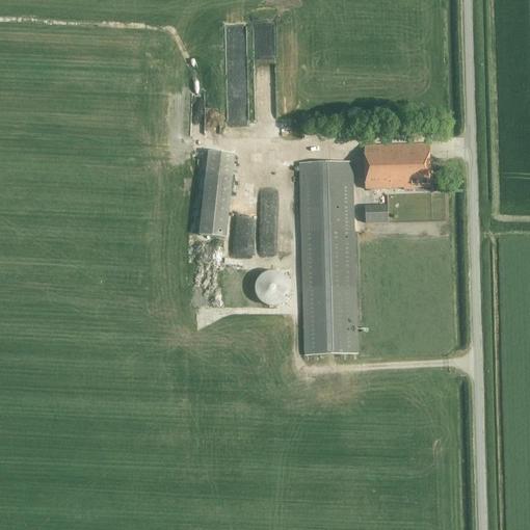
[(402,186),(403,187),(414,187),(414,185),(430,185),(428,142),(364,143),(365,187),(402,186)]
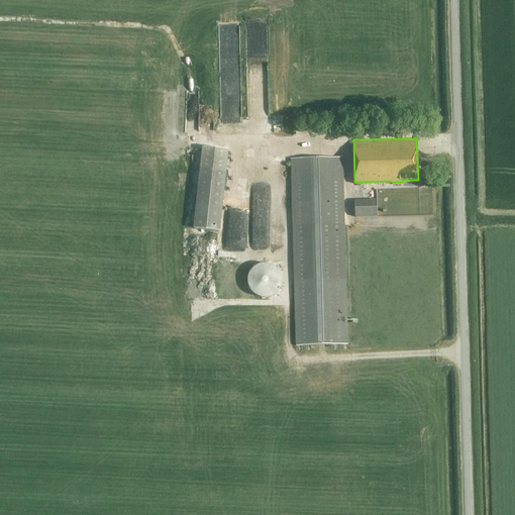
[(194,226),(218,229),(227,148),(203,145),(194,226)]
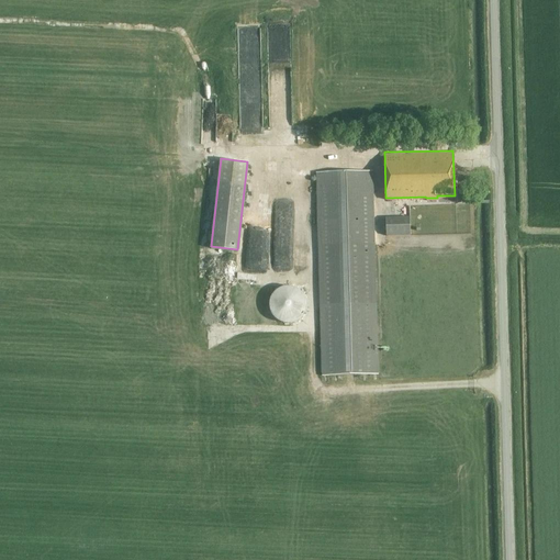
[(293,242),(294,169),(277,169),(276,242),(293,242)]
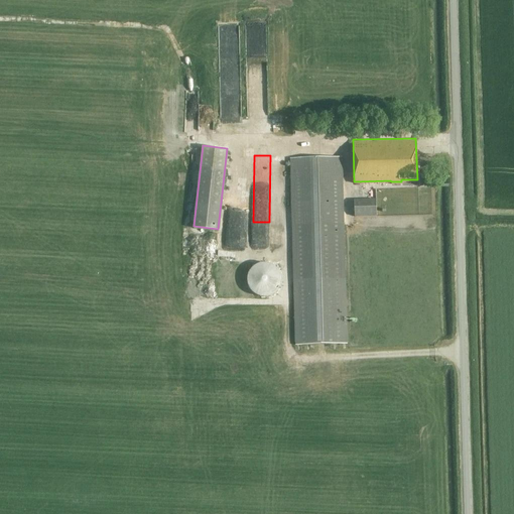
[(342,156),(290,158),(294,344),(345,342),(342,156)]
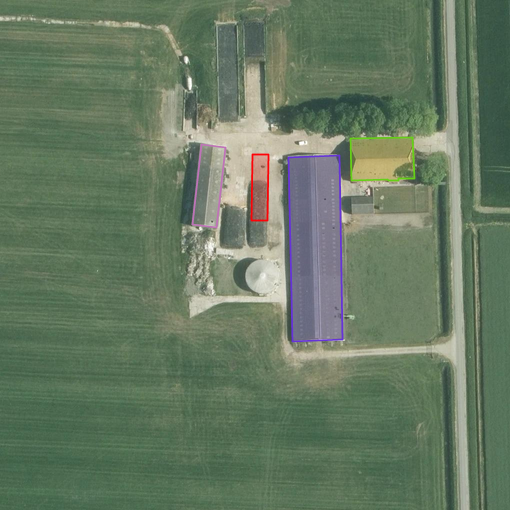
[(349,196),(350,212),(372,212),(371,195),(349,196)]
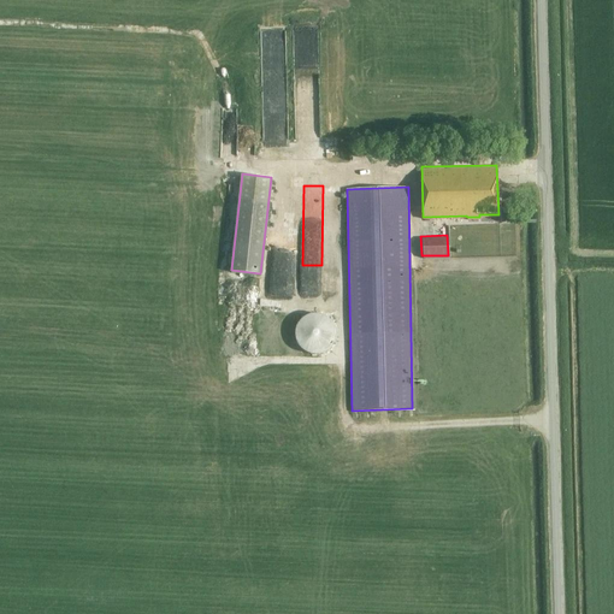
[(316,312),(313,312),(312,312),(310,312),(308,313),(307,313),(305,314),(303,314),(302,316),(300,317),(299,318),(297,319),(297,320),(296,323),(295,324),(294,325),(294,328),(294,329),(294,331),(293,332),(294,334),(294,336),(294,337),(294,340),(295,341),(296,342),(297,344),(297,346),(299,347),(300,348),(302,349),(303,350),(305,350),(307,352),(308,352),(310,353),(312,353),(313,353),(316,353),(317,353),(319,352),(320,352),(322,350),(324,350),(325,349),(326,348),(328,347),(329,346),(330,344),(331,342),(332,341),(332,340),(334,337),(334,336),(334,334),(334,332),(334,331),(334,329),(334,328),(332,325),(332,324),(331,323),(330,320),(329,319),(328,318),(326,317),(325,316),(324,314),(322,314),(320,313),(319,313),(317,312),(316,312)]
